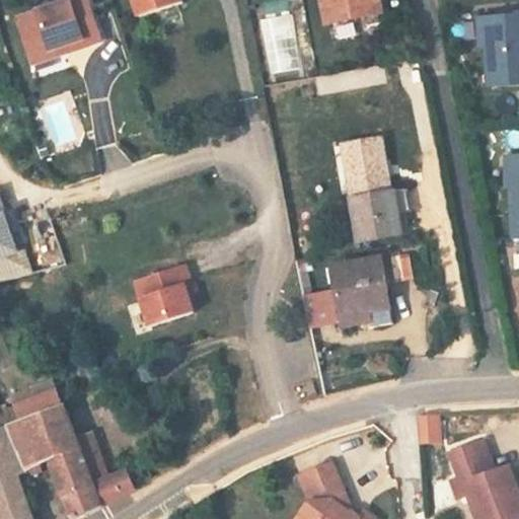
[(91,0),(67,0),(15,14),(29,64),(103,44),(91,0)]
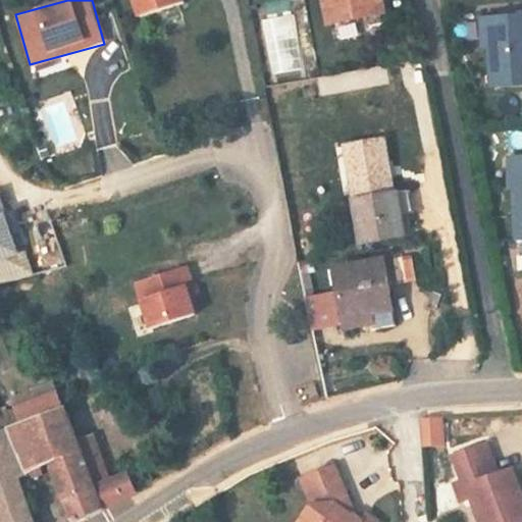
[(132,0),(139,19),(191,2),(190,0),(132,0)]
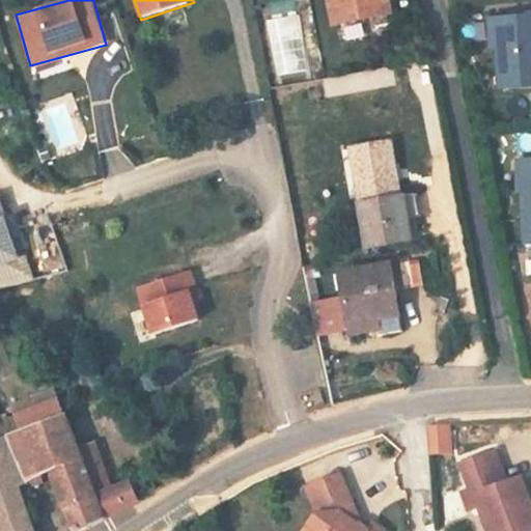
[(382,0),(323,0),(328,28),(374,21),(386,18),(382,0)]
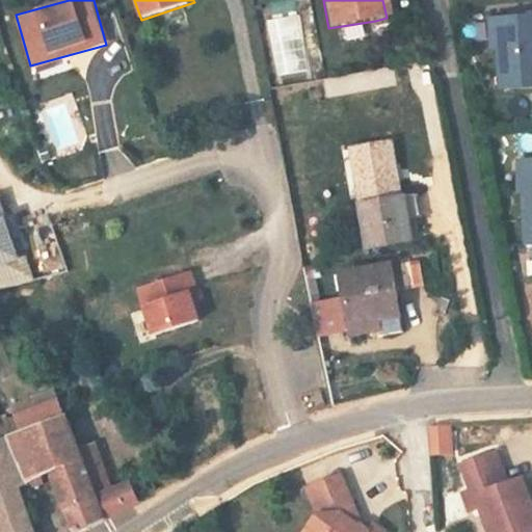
[(494,56),(495,98),(531,95),(531,26),(484,29),(486,56),(494,56)]
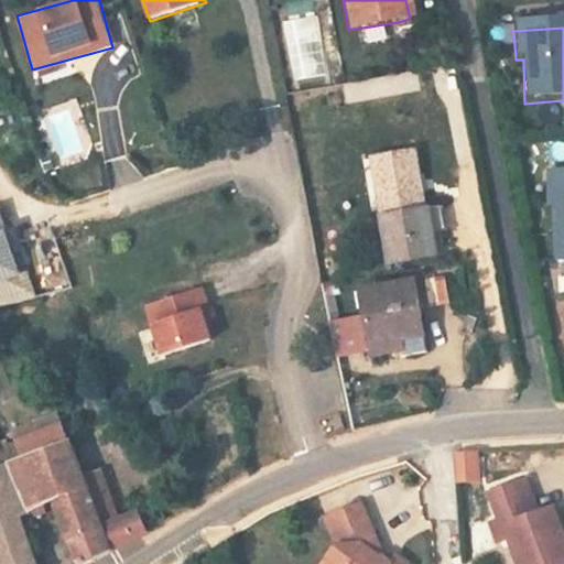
[(554,197),(553,258),(563,257),(563,176),(542,177),(541,197),(554,197)]
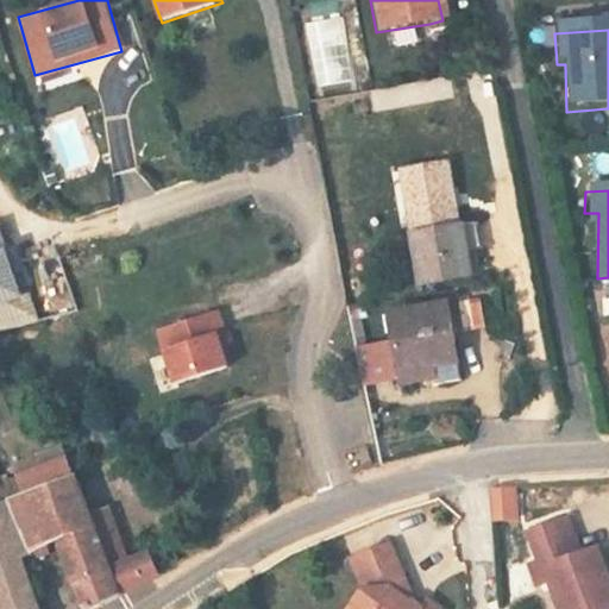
[(477,278),(472,251),(489,248),(484,225),(415,238),(426,288),(477,278)]
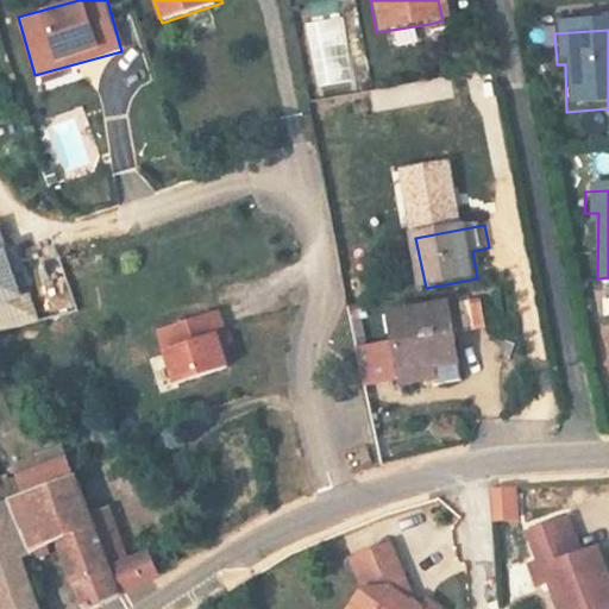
[(608,277),(597,278),(597,292),(608,292),(608,277)]
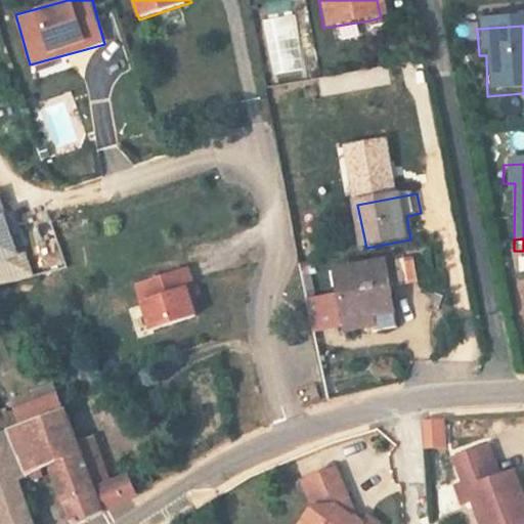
[(191,265),(132,282),(137,299),(139,298),(148,333),(199,318),(191,293),(199,291),(191,265)]
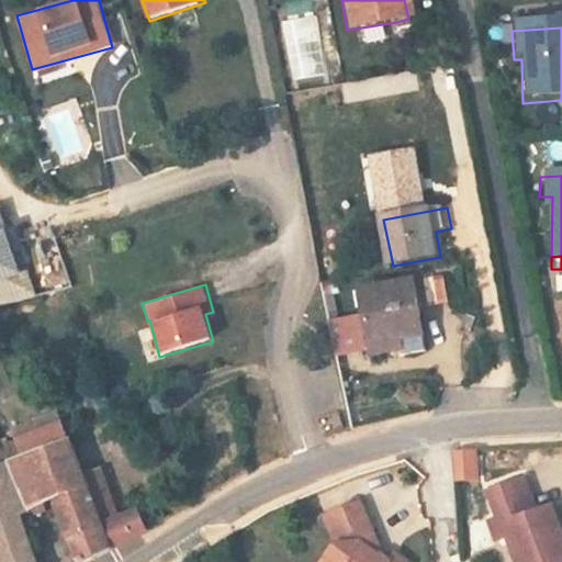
[(368,294),(377,346),(404,341),(407,353),(409,360),(435,355),(423,285),(368,294)]
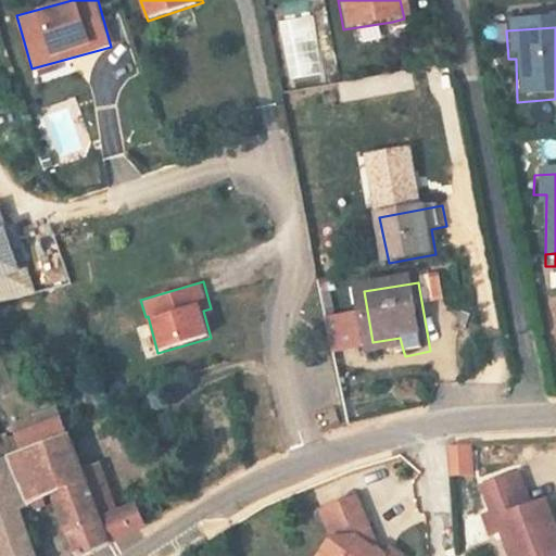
[(400,338),(373,342),(374,354),(403,350),(400,338)]
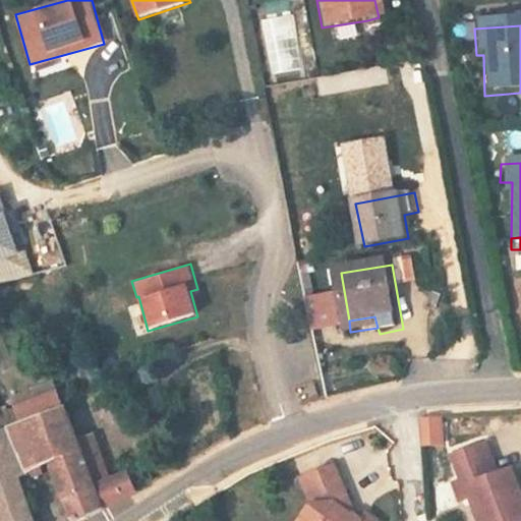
[(13,398),(18,411),(60,397),(55,384),(13,398)]
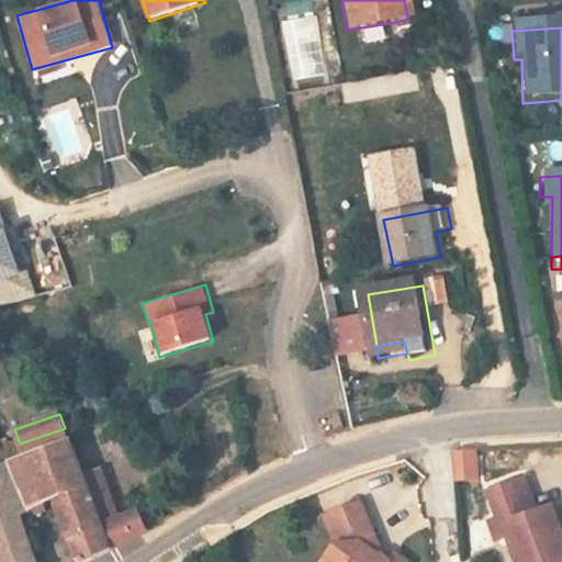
[(119,518),(111,498),(96,505),(85,480),(65,428),(20,444),(7,449),(30,508),(59,497),(92,561),(114,553),(156,530),(148,512),(125,520),(123,516),(119,518)]
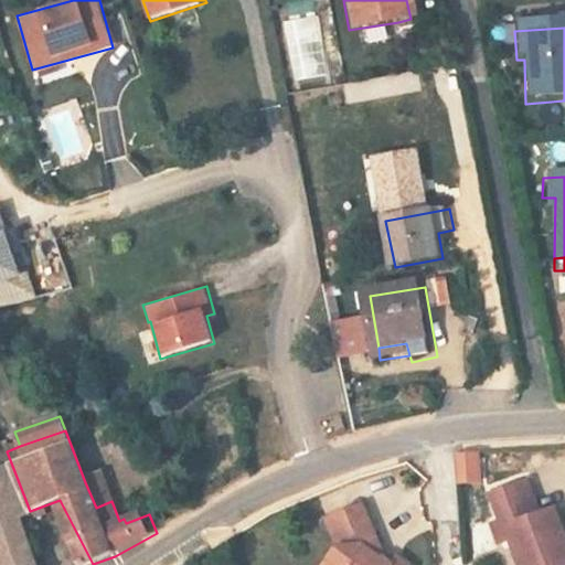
[(456,452),(458,484),(482,483),(480,450),(456,452)]
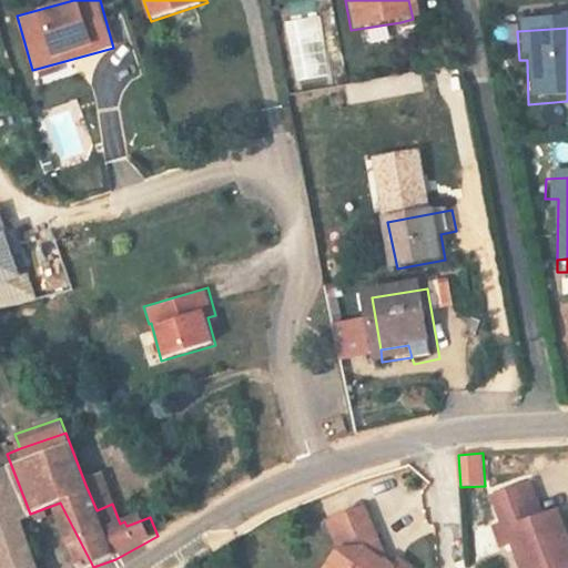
[(51,567),(30,514),(7,454),(0,455),(0,560),(2,567),(51,567)]
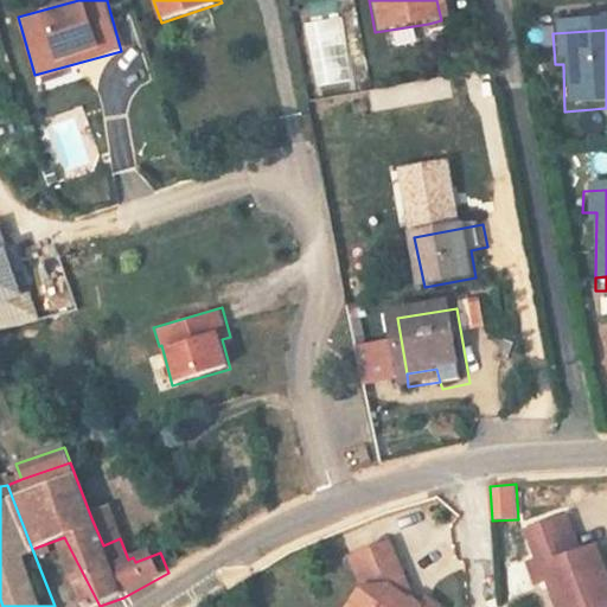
[(114,509),(91,518),(103,545),(120,538),(123,537),(114,509)]
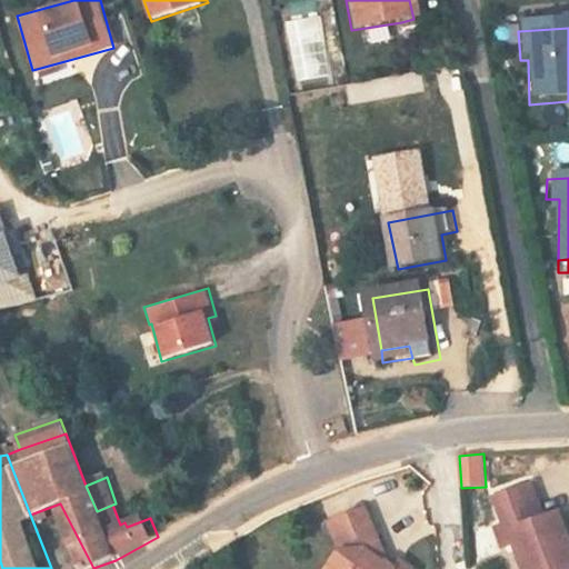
[(509,552),(519,548),(527,568),(568,568),(568,530),(563,516),(548,521),(536,489),(500,502),(510,529),(501,533),(509,552)]
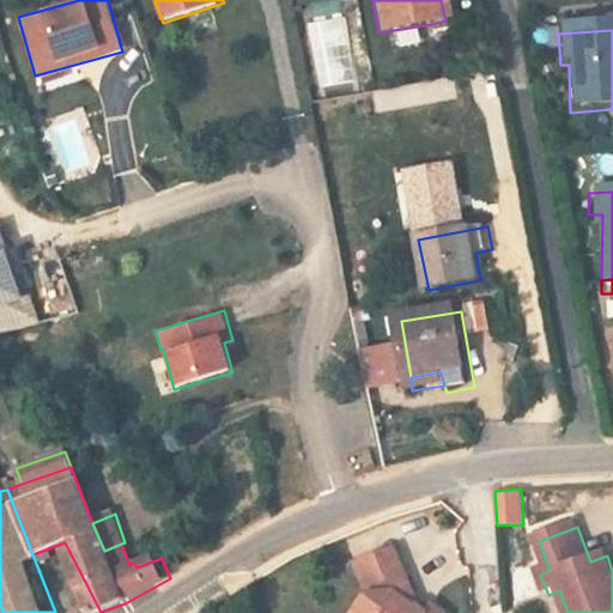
[(441,612),(434,607),(429,612),(428,612),(420,607),(392,547),(354,565),(369,594),(354,612),(441,612)]
